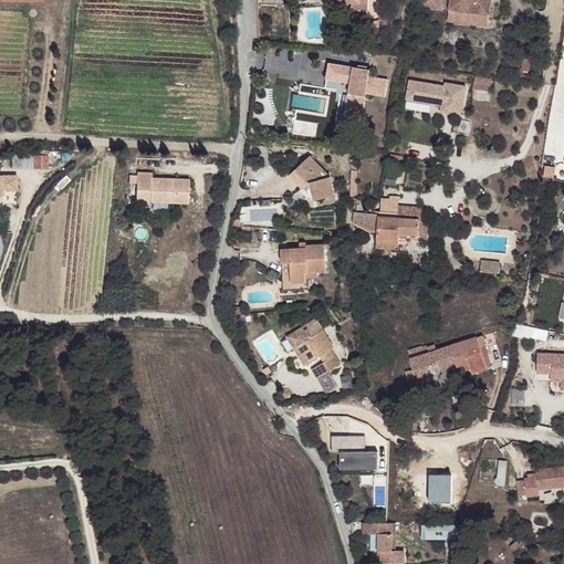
[(325,0),(325,10),(347,11),(347,19),(367,19),(367,0),(325,0)]
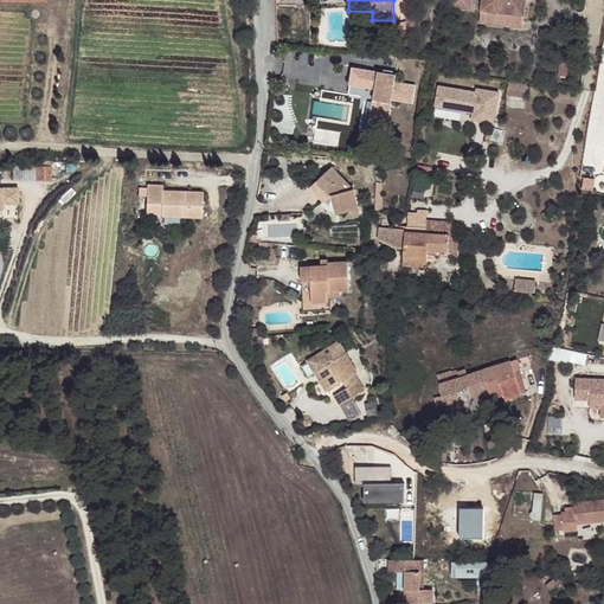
[(450,0),(449,13),(467,15),(468,0),(450,0)]
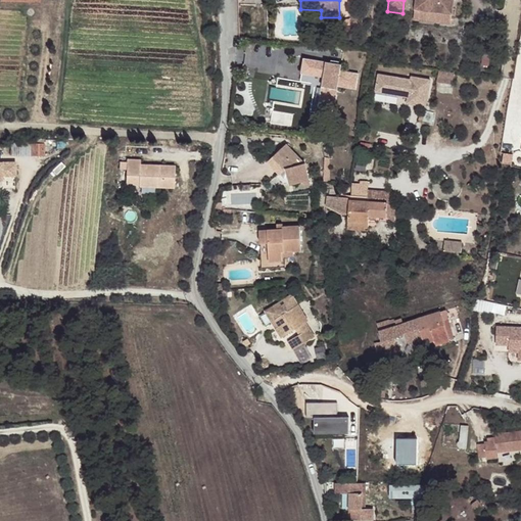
[(454,0),(414,0),(412,25),(451,30),(454,0)]
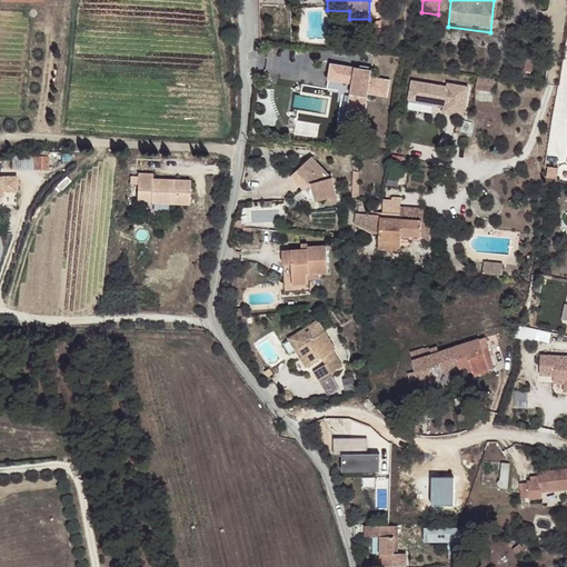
[(531,60),(524,59),(521,71),(530,72),(531,60)]
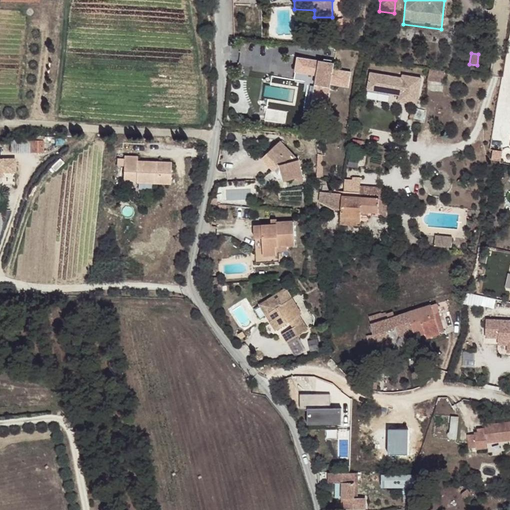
[(305,57),(297,55),(292,80),(306,82),(302,110),(325,113),(326,106),(310,102),(314,75),(302,73),(305,57)]
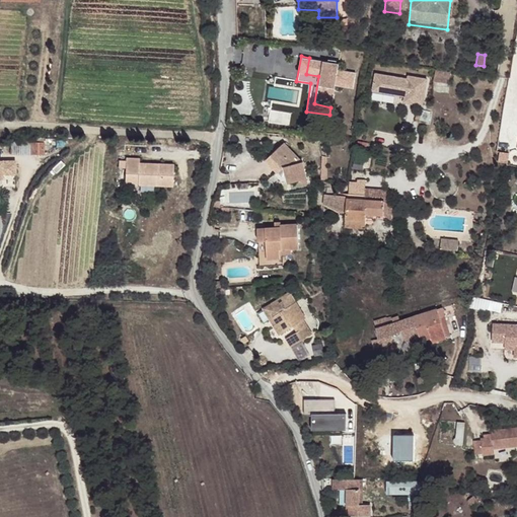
[(327,61),(309,58),(306,74),(318,76),(314,103),(330,107),(334,87),(352,90),(354,73),(337,70),(338,63),(336,63),(327,61)]
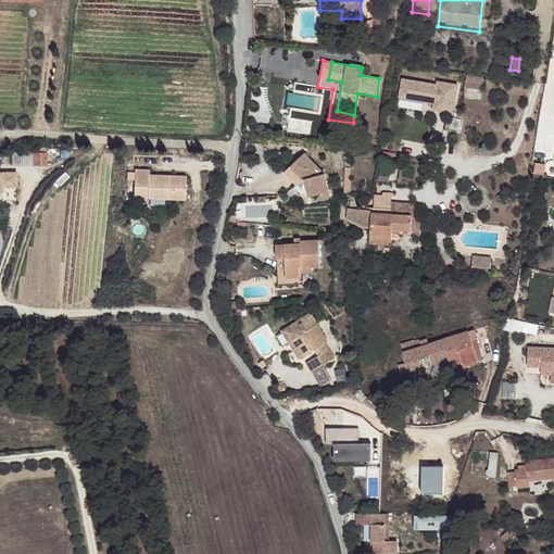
[(464,76),(463,86),(479,88),(479,87),(480,80),(480,78),(464,76)]
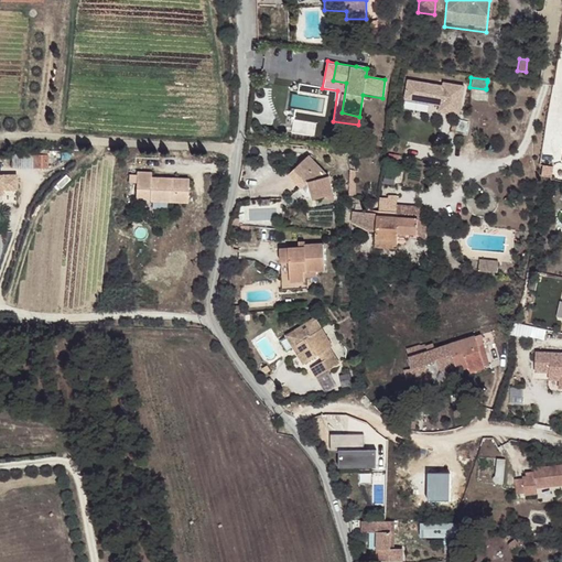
[(442,82),(441,85),(406,79),(402,99),(438,105),(436,112),(458,115),(463,86),(442,82)]
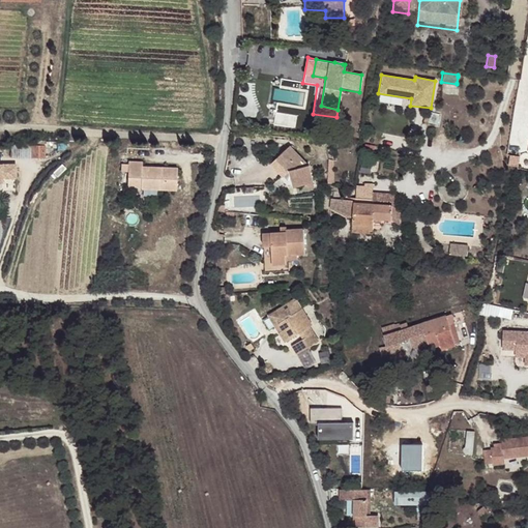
[(261,148),(267,154),(271,150),(265,144),(261,148)]
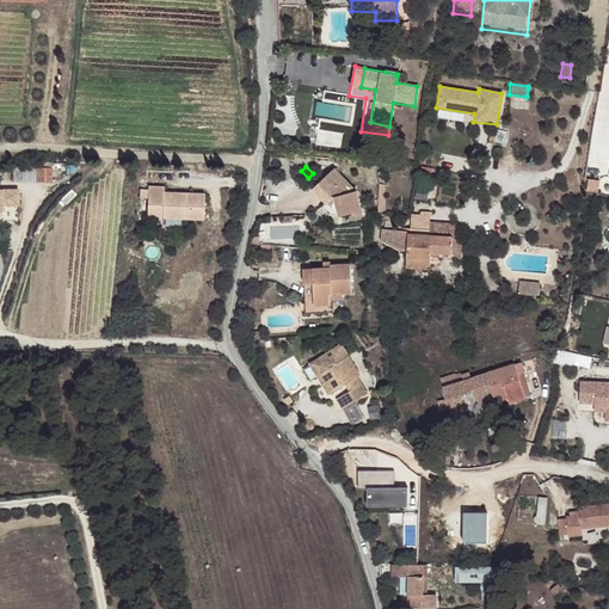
[(38,168),(13,168),(13,183),(38,183),(38,171),(38,168)]
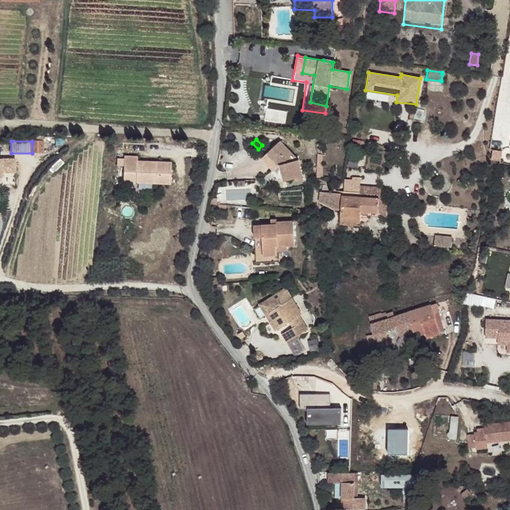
[(281,173),(283,181),(302,176),(297,160),(278,141),(261,157),(273,170),(278,165),(283,164),(285,171),(280,172),(281,173)]
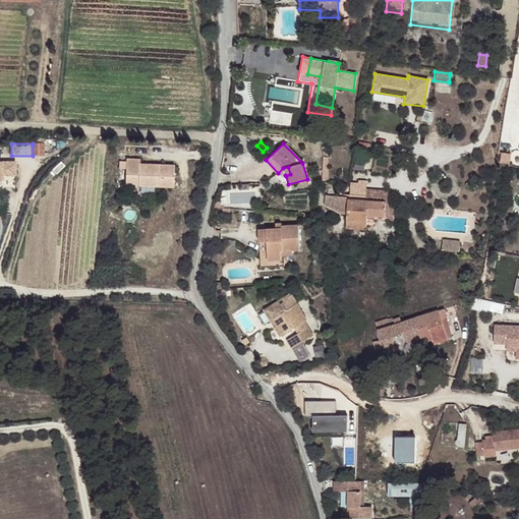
[(33,156),(43,156),(43,146),(33,146),(33,156)]
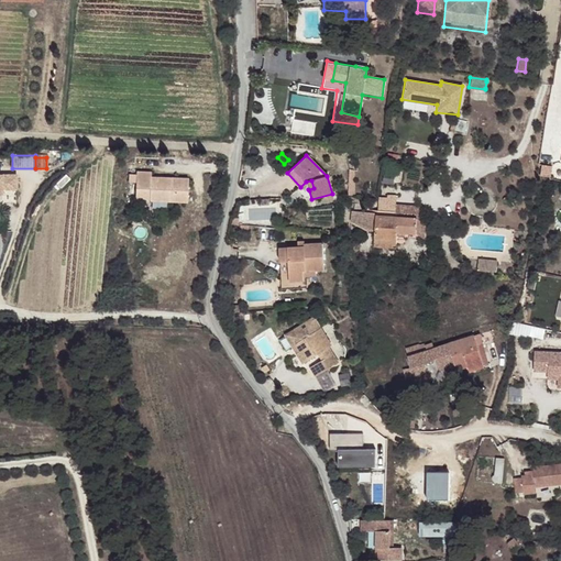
[(552,169),(542,168),(541,179),(550,182),(552,169)]
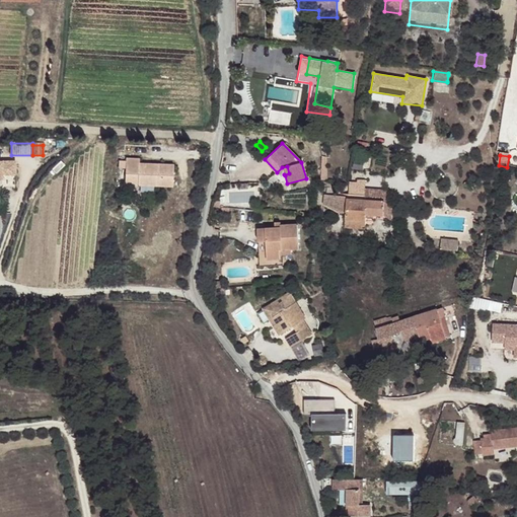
[(0,179),(1,179),(1,174),(14,174),(14,161),(0,161),(0,179)]
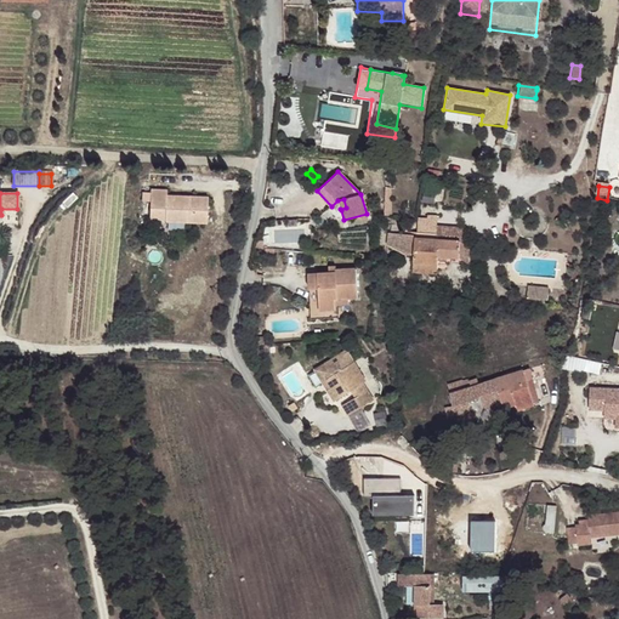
[(168,194),(151,193),(151,213),(166,213),(165,223),(165,226),(208,228),(208,202),(166,199),(168,194)]
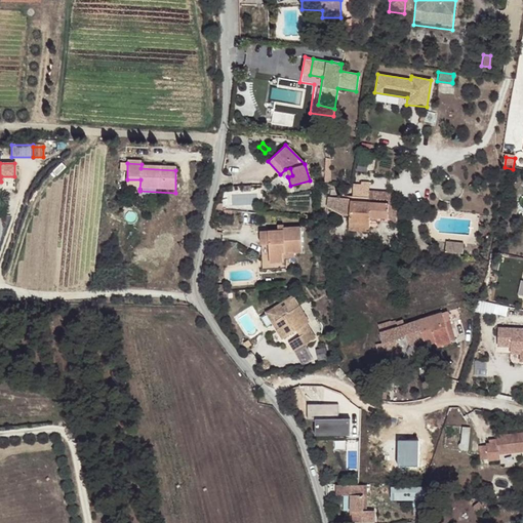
[(280,174),(284,178),(288,177),(287,176),(292,175),(290,168),(285,169),(280,174)]
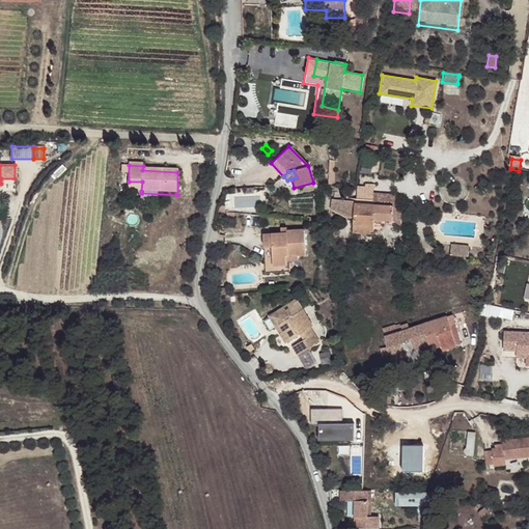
[(142,182),(129,182),(128,190),(141,191),(142,182)]
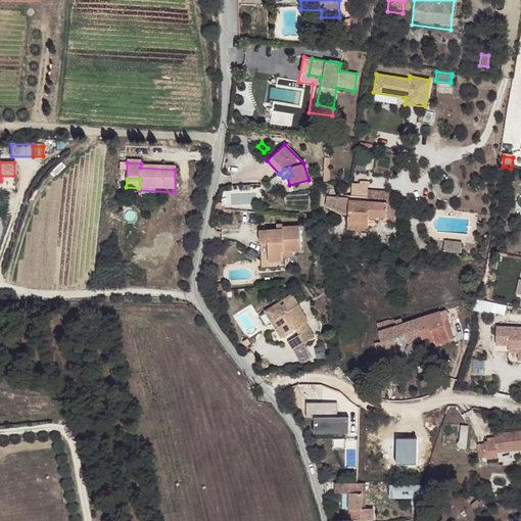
[(350,197),(349,201),(368,202),(369,190),(370,182),(351,185),(350,197)]
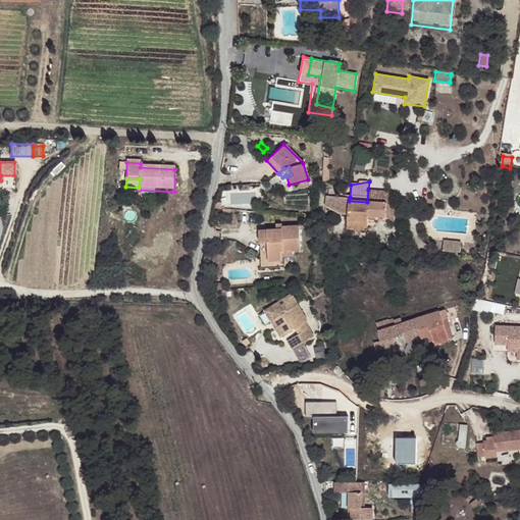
[(386,204),(392,205),(393,193),(368,190),(367,202),(386,204)]
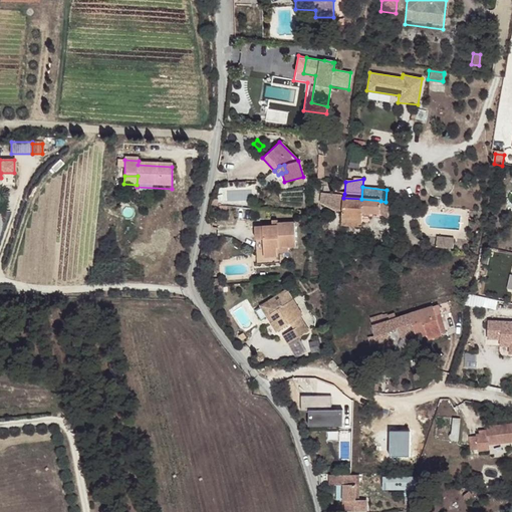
[(344,194),(319,192),(318,201),(332,209),(340,209),(341,197),(343,198),(344,194)]
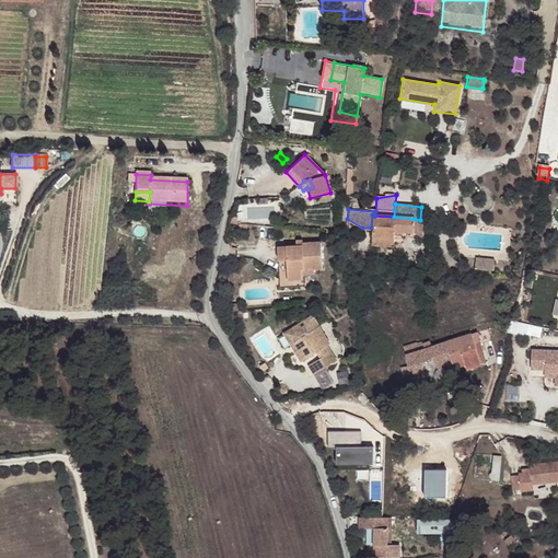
[(374,216),(372,214),(371,228),(370,235),(392,237),(402,239),(402,231),(414,232),(415,219),(394,217),(374,216)]
